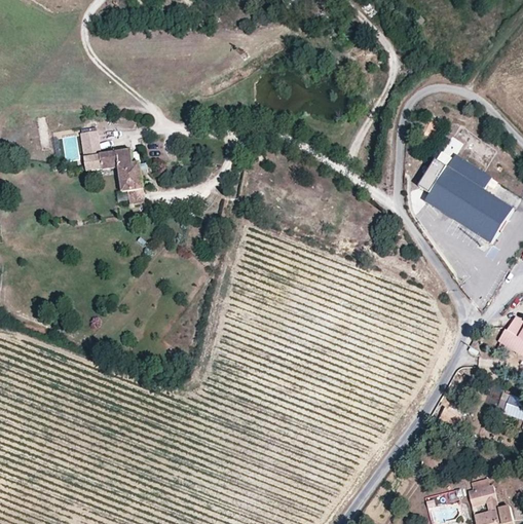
[(127,200),(143,197),(137,160),(131,161),(128,148),(101,152),(97,128),(79,131),(84,170),(116,164),(119,189),(125,188),(127,200)]
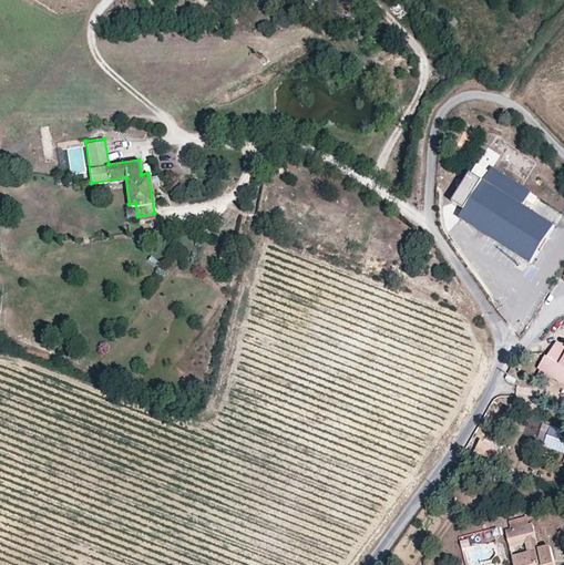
[(553,224),(521,204),(529,189),(490,166),(481,180),(458,216),(530,260),(553,224)]
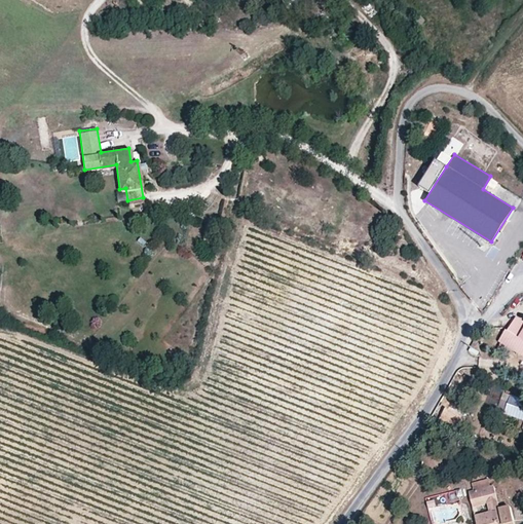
[(204,222),(201,234),(209,236),(210,233),(215,234),(217,224),(204,222)]
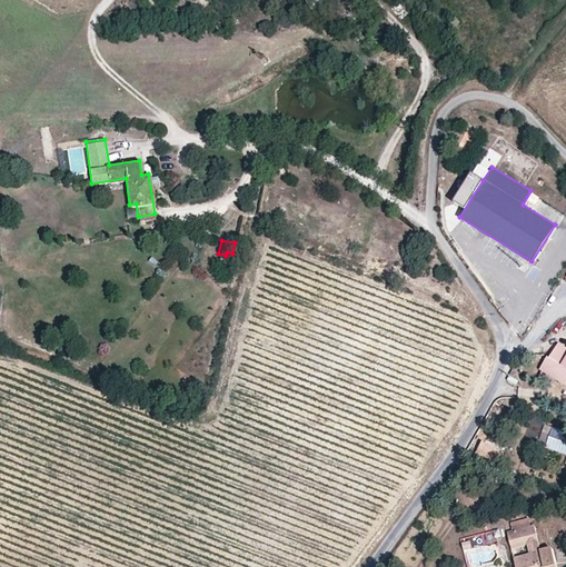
[(565,345),(558,340),(549,354),(562,362),(565,356),(565,345)]
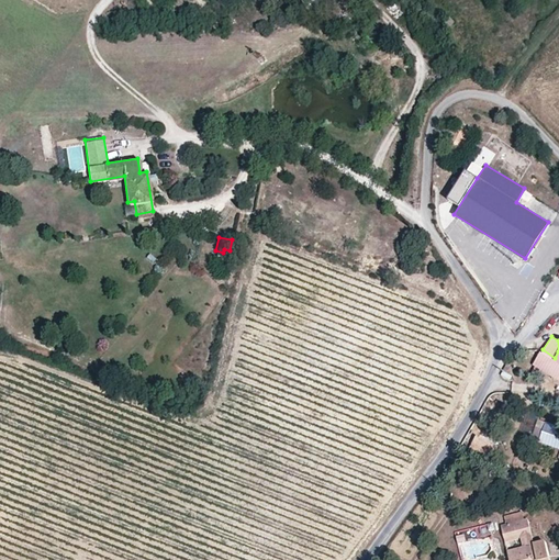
[(549,370),(555,358),(543,349),(535,361),(549,370)]
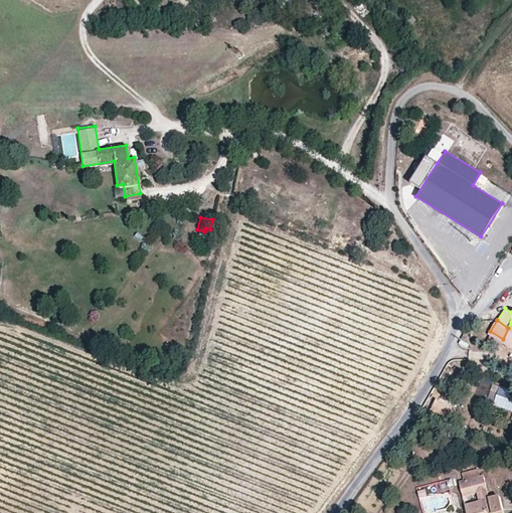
[(511,345),(511,330),(508,328),(503,339),(511,345)]
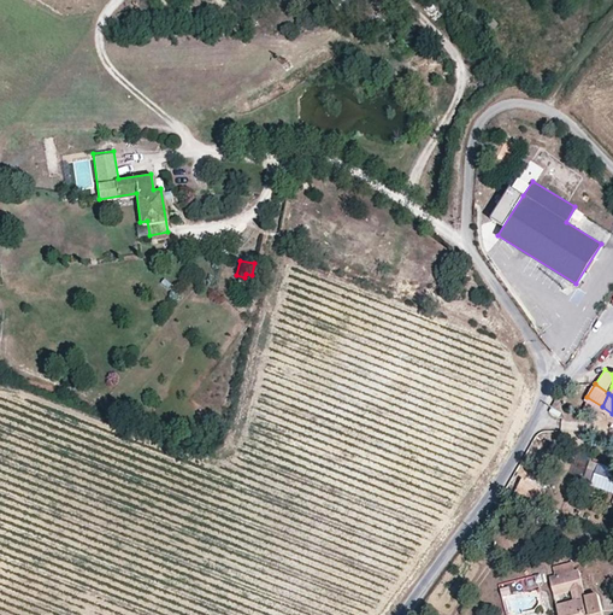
[(585,450),(576,446),(566,470),(585,479),(593,460),(583,455),(585,450)]
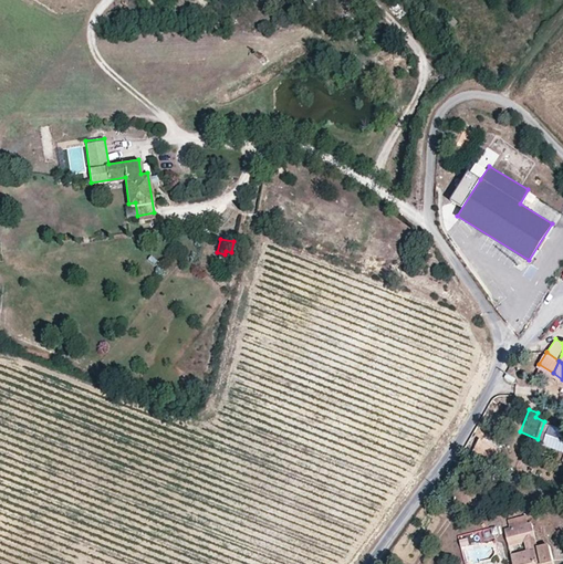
[(469,453),(489,462),(497,447),(477,438),(469,453)]
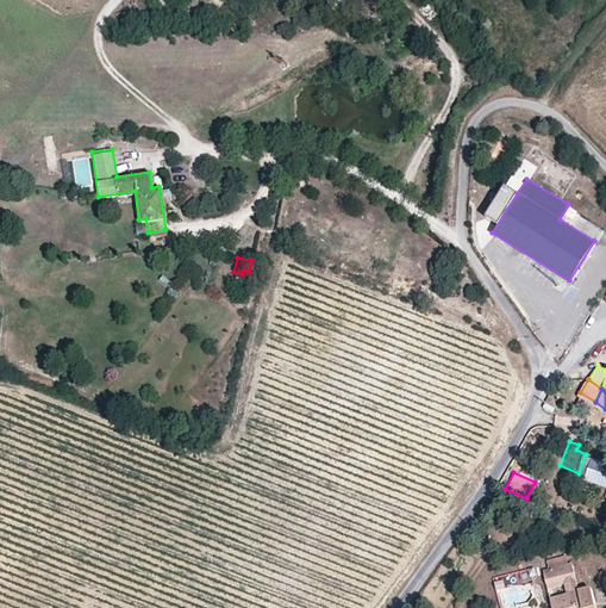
[(549,566),(568,563),(566,554),(548,559),(549,566)]
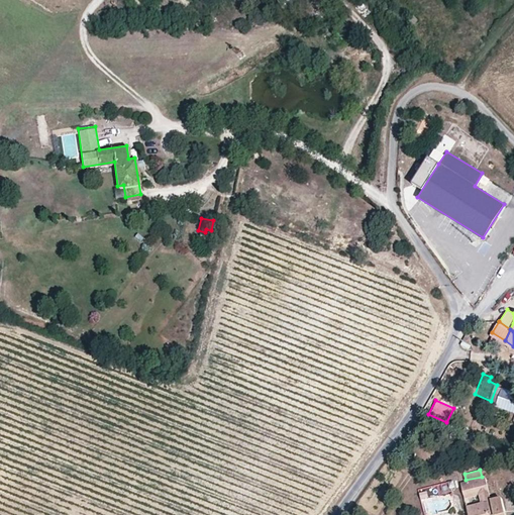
[(490,497),(485,476),(482,477),(466,480),(460,482),(463,493),(480,489),(480,493),(478,493),(480,502),(466,505),(468,514),(504,514),(500,494),(490,497)]
